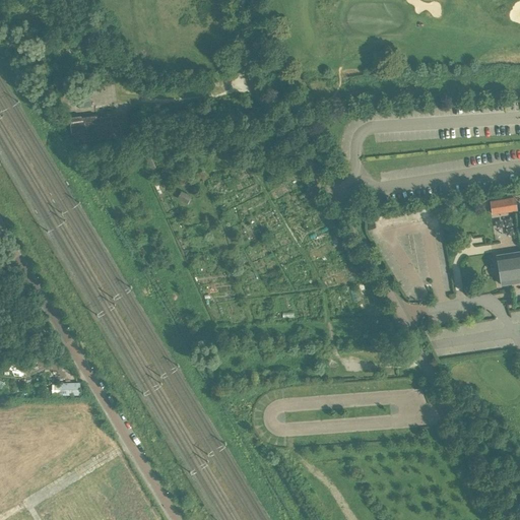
[(116,116),(113,116),(98,118),(96,116),(72,119),(75,142),(124,136),(116,116)]
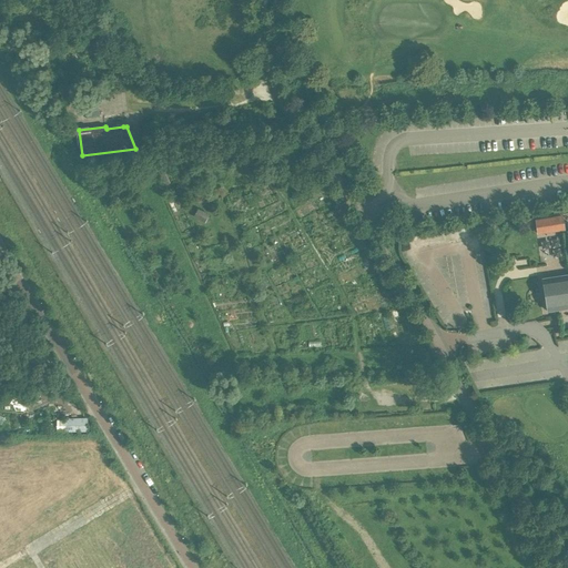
[(195,217),(204,223),(209,215),(199,211),(195,217)]
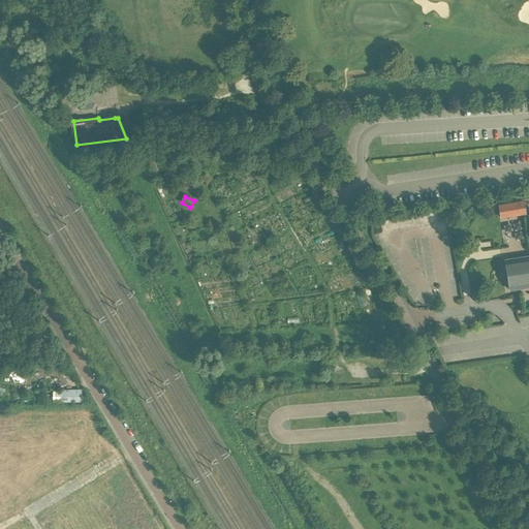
[(525,214),(523,200),(497,205),(499,218),(525,214)]
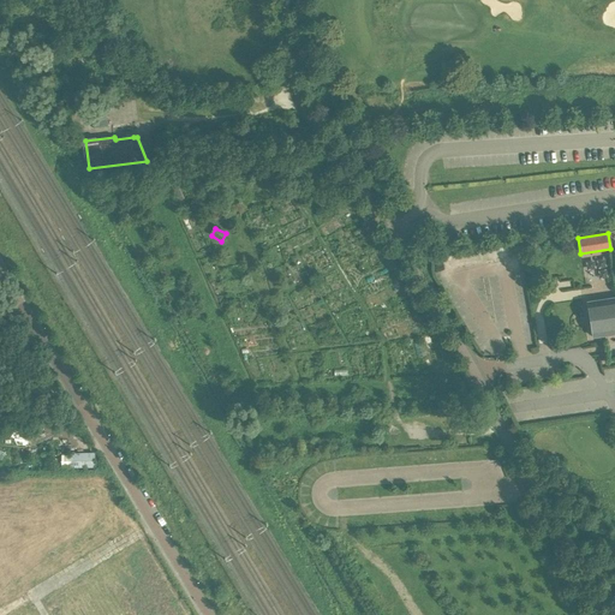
[(614,297),(587,302),(592,338),(614,334),(614,245),(614,248),(614,297)]
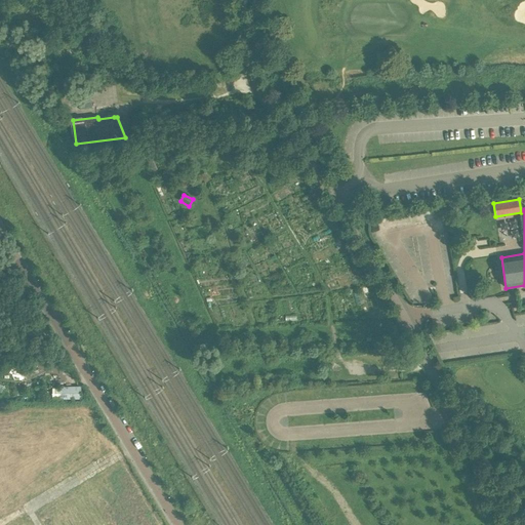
[(519,220),(501,220),(501,238),(519,238),(519,220)]
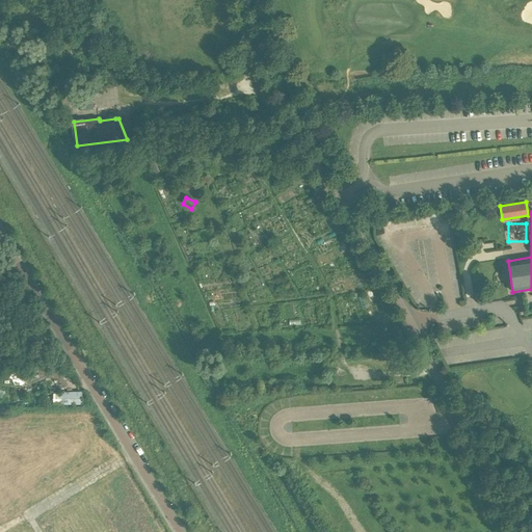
[(60,392),(60,404),(82,404),(82,392),(60,392)]
